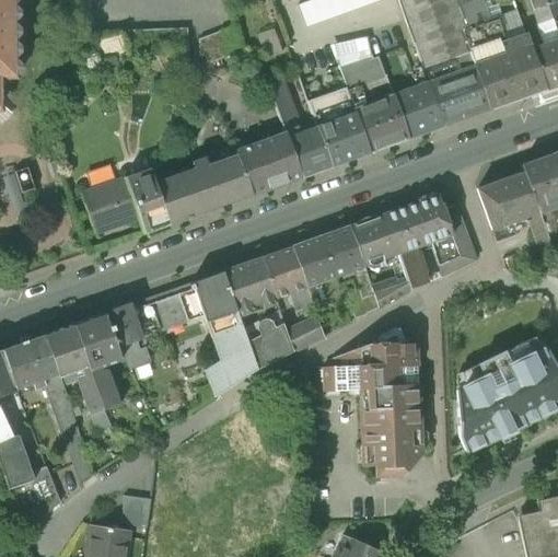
[(0,0),(0,105),(3,102),(2,77),(18,77),(16,0),(0,0)]
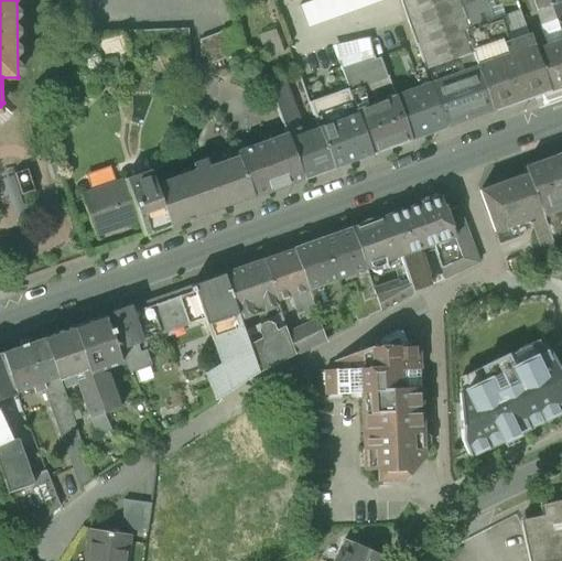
[(309,23),(371,0),(311,0),(301,3),(309,23)]
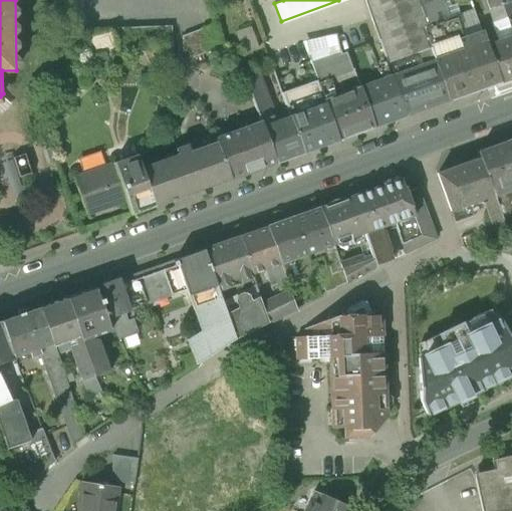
[(367,0),(388,57),(390,62),(419,50),(432,45),(426,27),(431,25),(421,0),(367,0)]
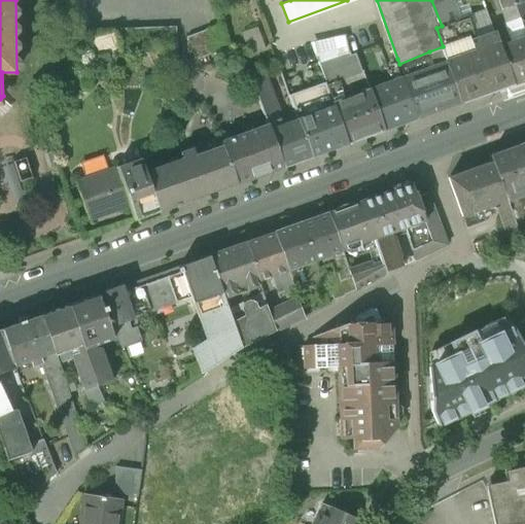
[(443,46),(448,60),(467,54),(464,44),(475,40),(471,33),(475,32),(470,18),(463,21),(456,0),(431,0),(442,26),(436,28),(443,46)]
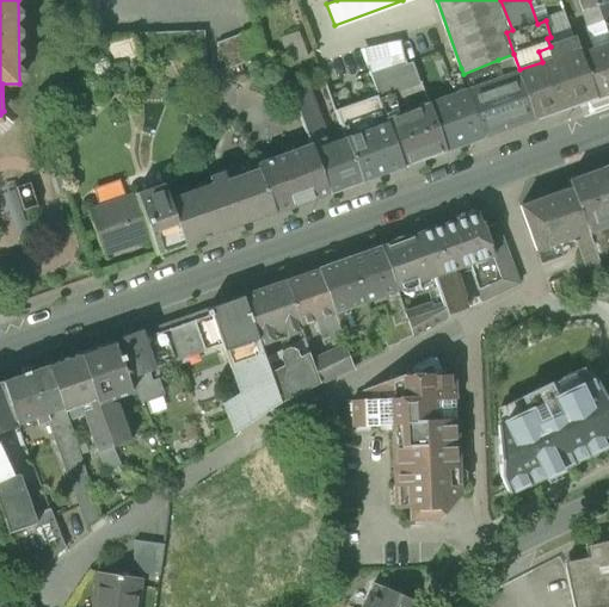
[(582,0),(585,10),(604,2),(608,0),(582,0)]
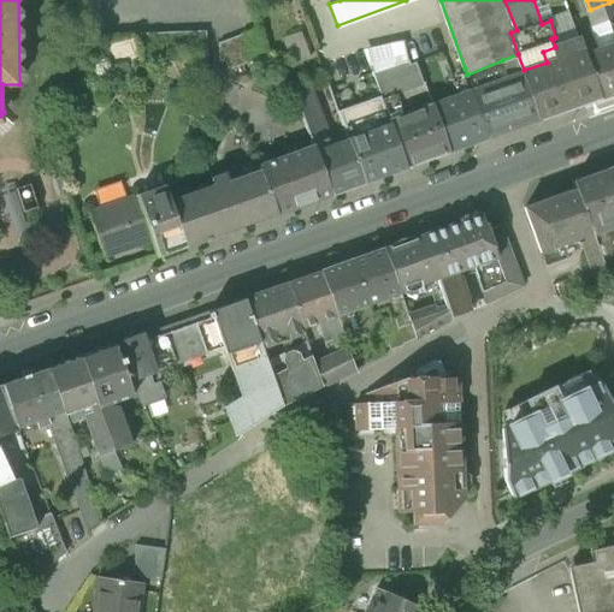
[(590,10),(595,23),(610,18),(613,17),(613,12),(609,3),(590,10)]
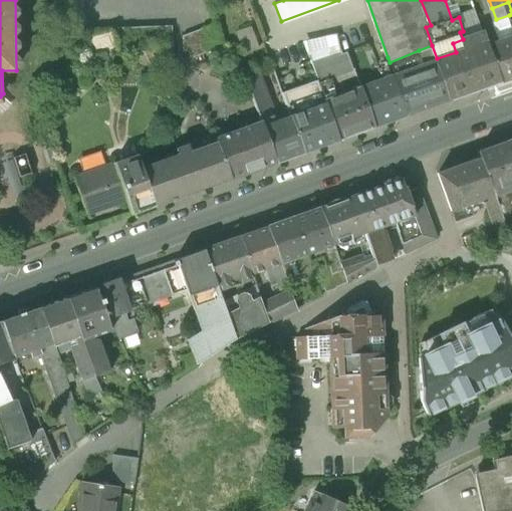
[(502,40),(511,36),(511,22),(509,15),(496,19),(502,40)]
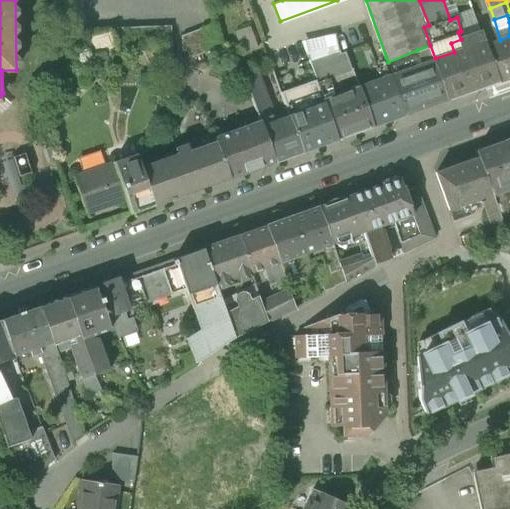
[(189,50),(192,57),(224,45),(216,22),(215,23),(183,34),(184,50),(189,50)]
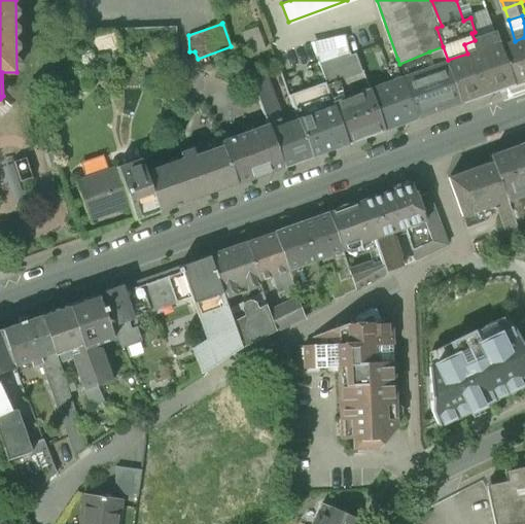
[(162,25),(141,26),(142,51),(156,50),(156,70),(168,69),(168,50),(178,49),(178,39),(177,25),(162,25)]
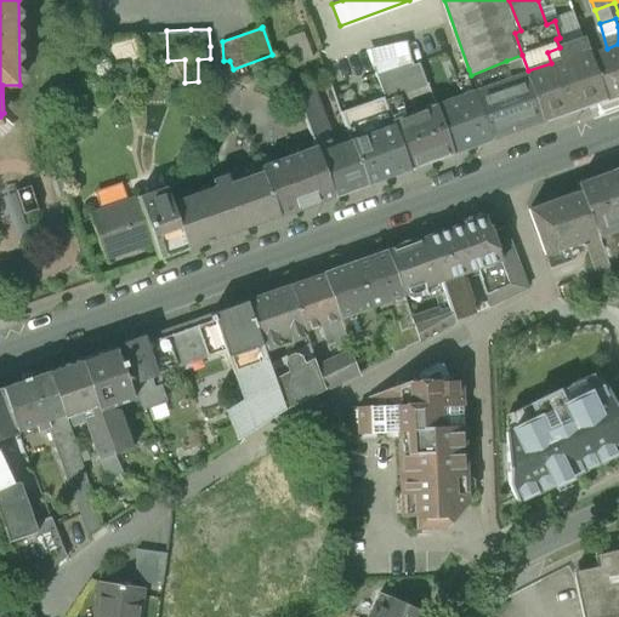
[(166,30),(140,32),(141,47),(141,62),(168,61),(166,30)]
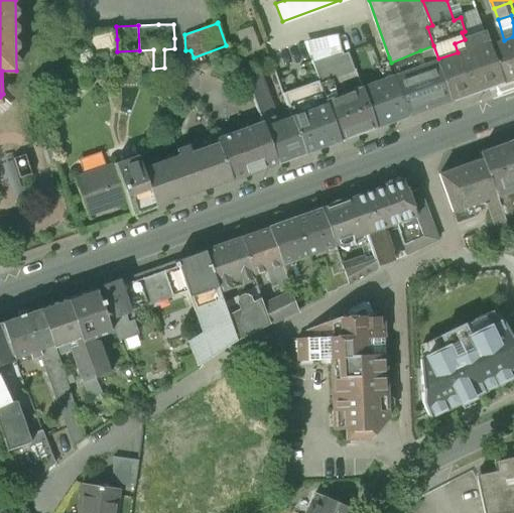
[(243,28),(247,48),(259,45),(255,25),(243,28)]
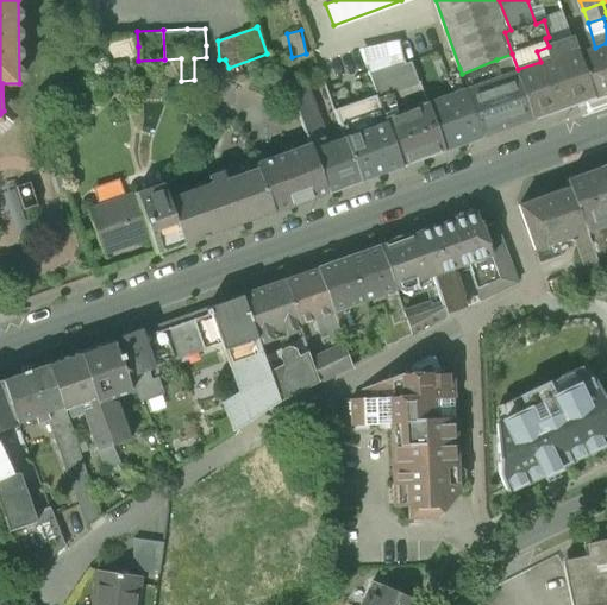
[(85,33),(94,62),(138,46),(137,31),(85,33)]
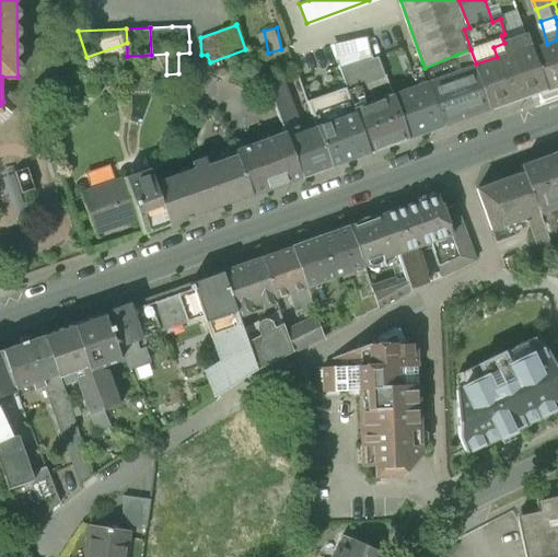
[(493,47),(497,57),(512,101),(548,88),(534,48),(529,33),(508,42),(504,43),(493,47)]
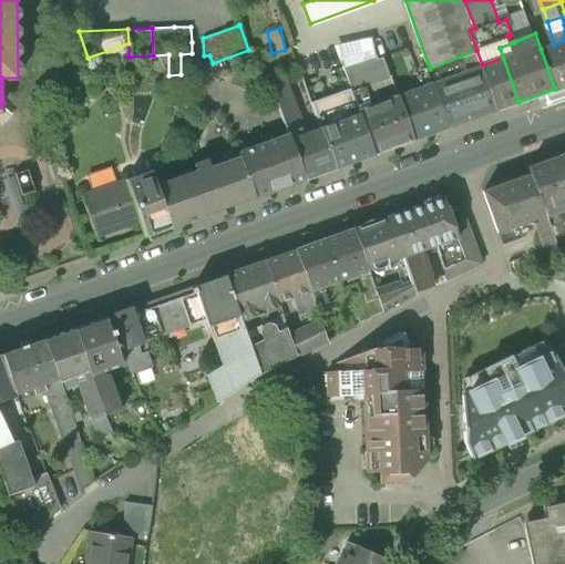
[(345,64),(377,53),(373,36),(336,43),(341,61),(343,61),(345,64)]
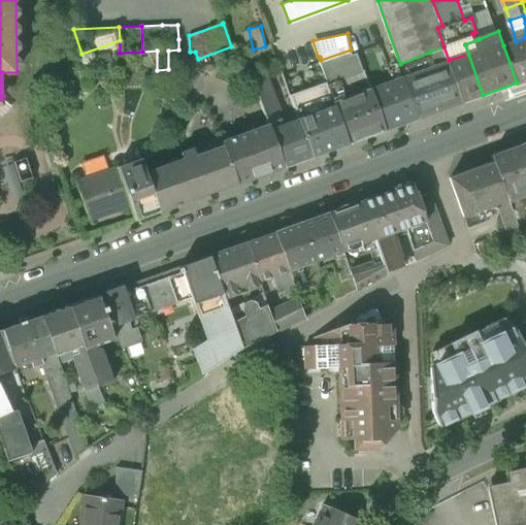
[(517,83),(525,79),(525,37),(516,41),(503,45),(517,83)]
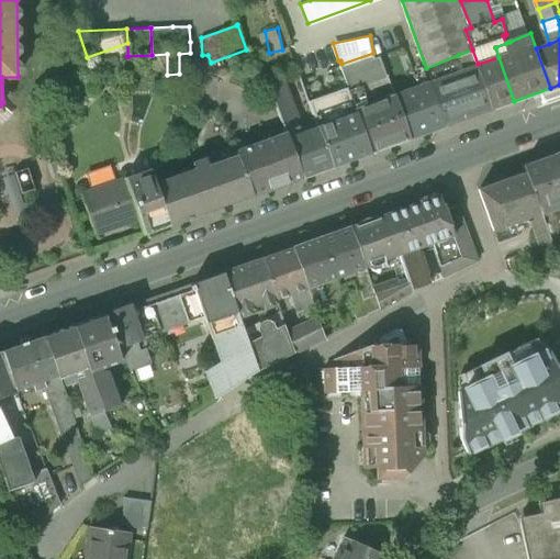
[(127,56),(127,43),(87,57),(91,69),(127,56)]
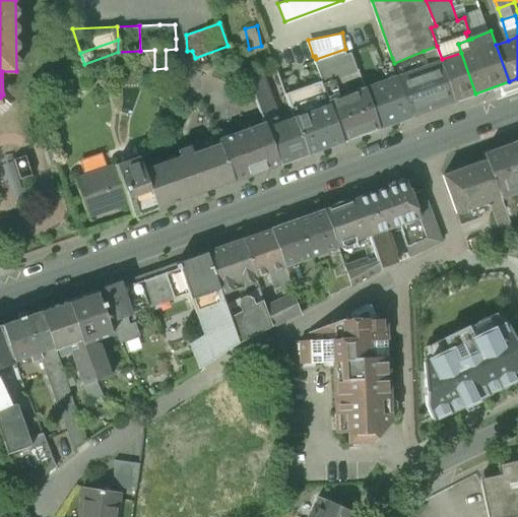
[(424,51),(429,64),(442,59),(437,46),(424,51)]
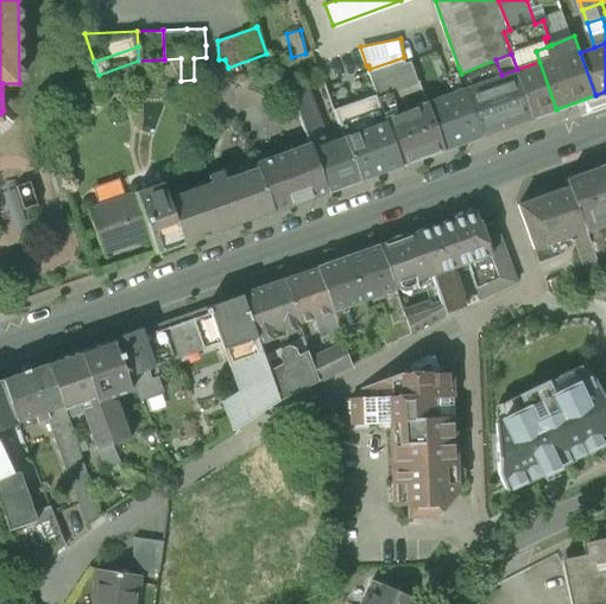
[(370,69),(379,96),(420,81),(412,59),(406,62),(405,56),(404,57),(370,69)]
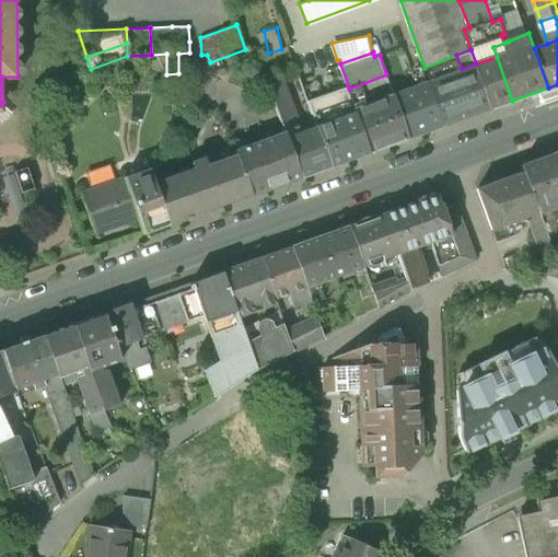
[(190,74),(189,53),(178,54),(178,73),(190,74)]
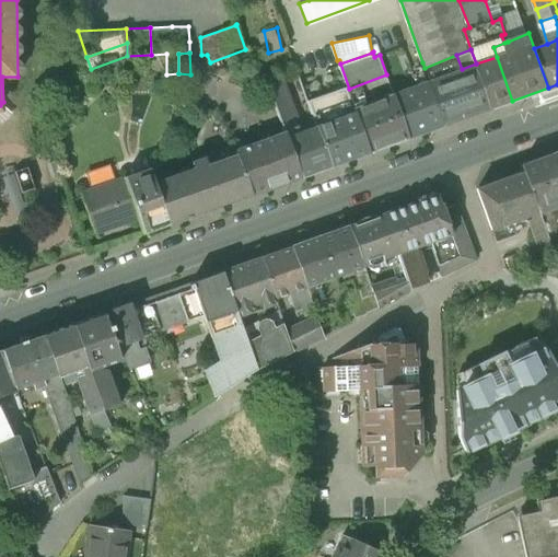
[(491,108),(512,101),(497,57),(476,64),(491,108)]
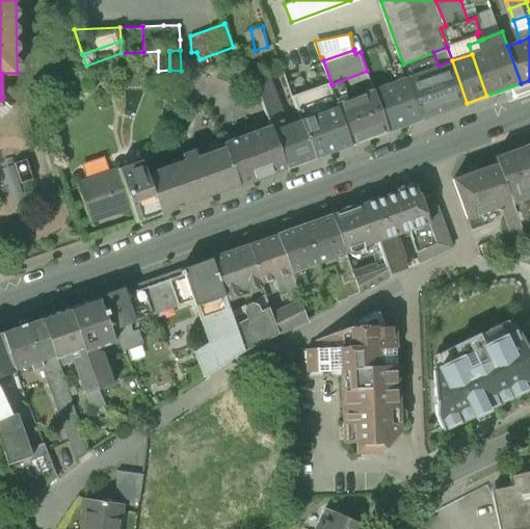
[(467,103),(452,60),(439,65),(408,78),(423,118),(467,103)]
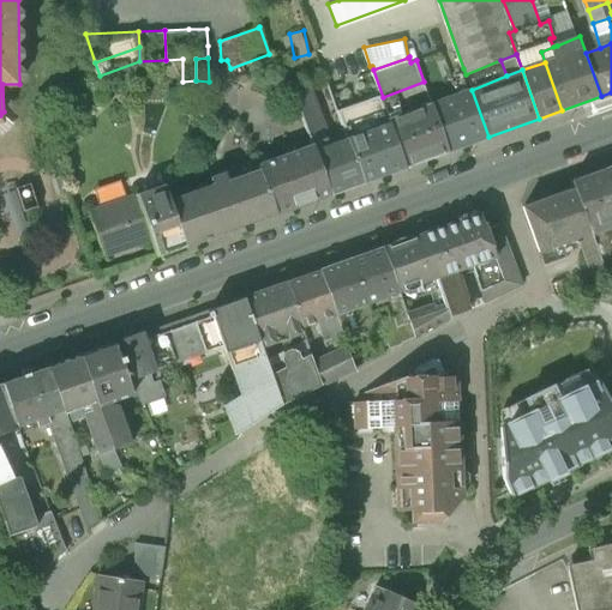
[(454,80),(459,94),(472,90),(467,76),(454,80)]
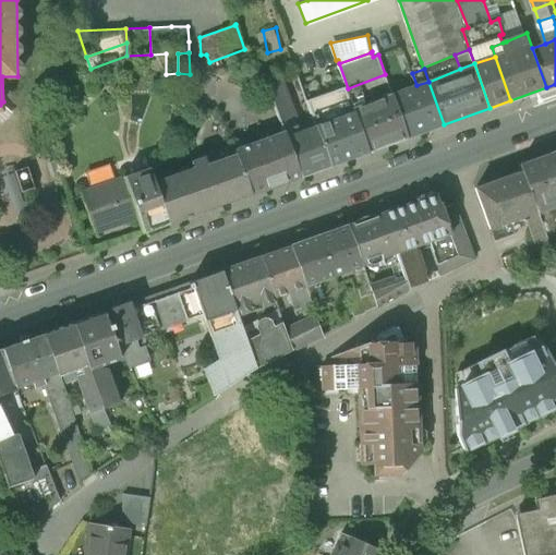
[(286,131),(288,136),(300,131),(298,127),(299,121),(283,80),(269,85),(286,131)]
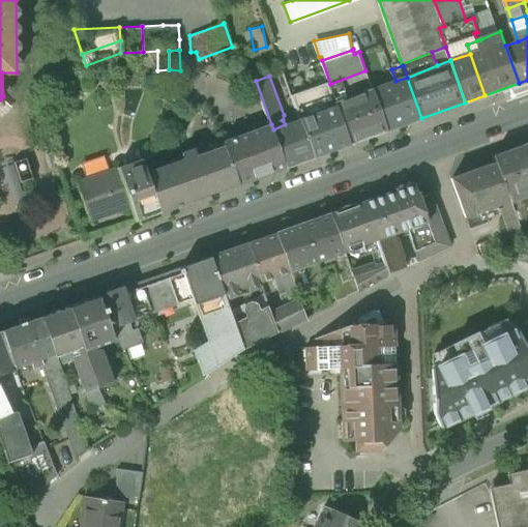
[(421,118),(407,78),(396,81),(374,89),(388,129),(421,118)]
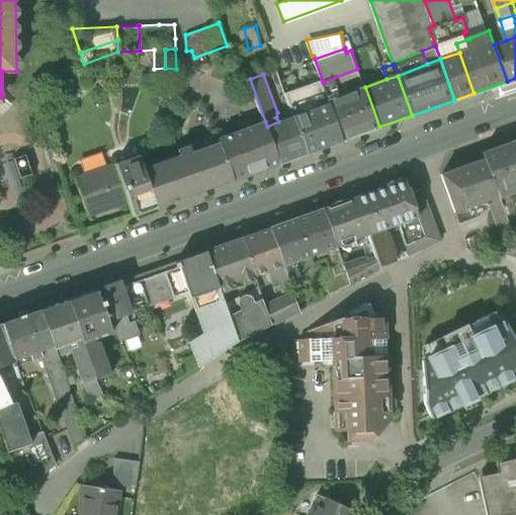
[(286,92),(294,116),(331,103),(329,99),(328,100),(321,79),(286,92)]
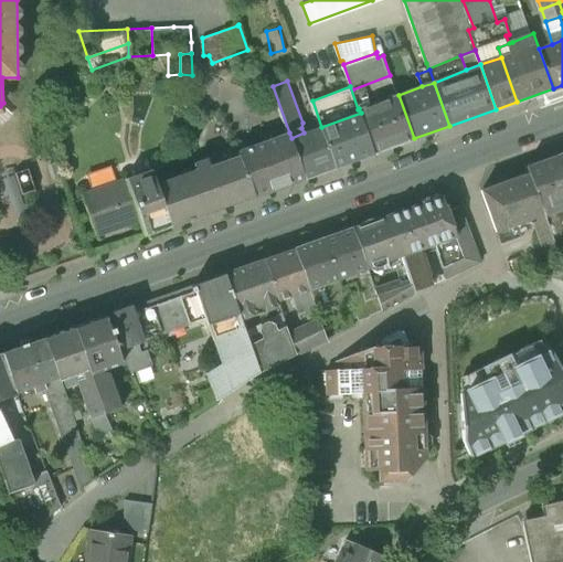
[(374,152),(414,138),(399,95),(359,108),(361,113),(374,152)]
